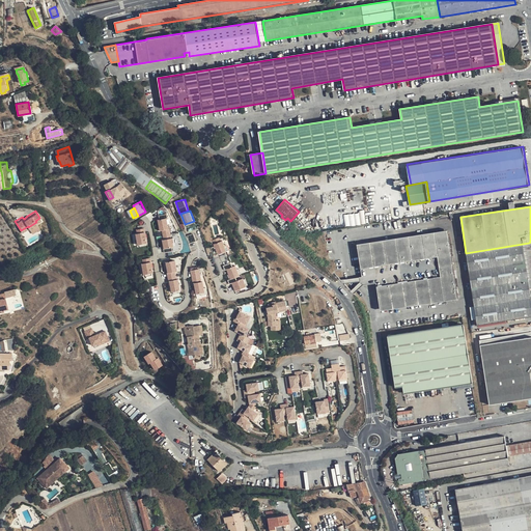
[(365,212),(344,214),(345,226),(366,224),(365,212)]
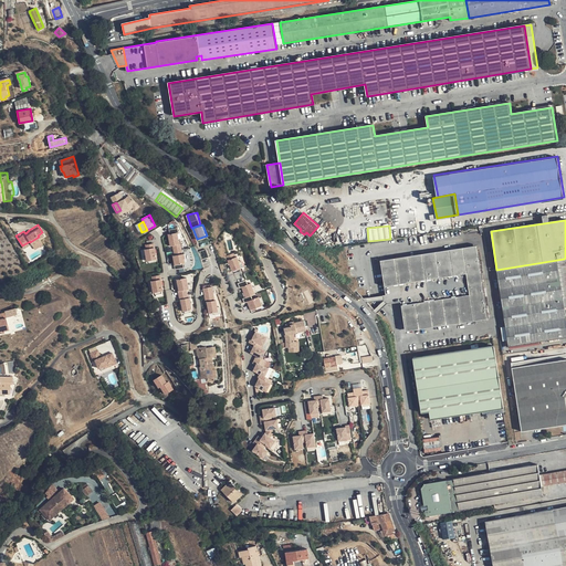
[(174,254),(184,253),(179,231),(169,233),(174,254)]
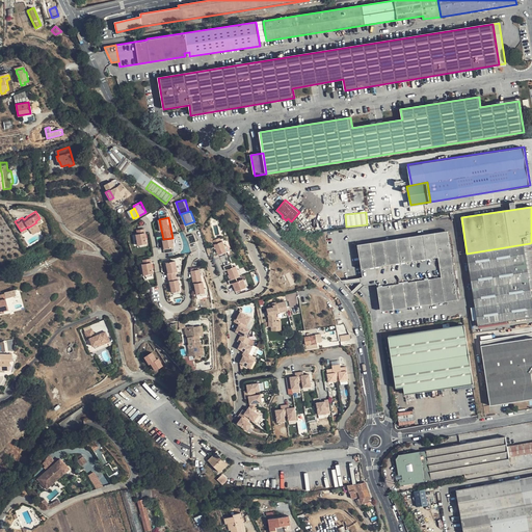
[(136,234),(139,245),(149,243),(147,232),(136,234)]
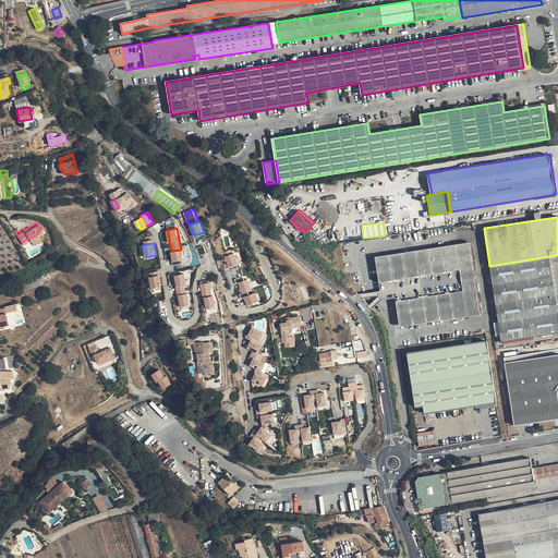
[(471,244),(376,259),(380,291),(395,289),(399,325),(481,312),(471,244)]
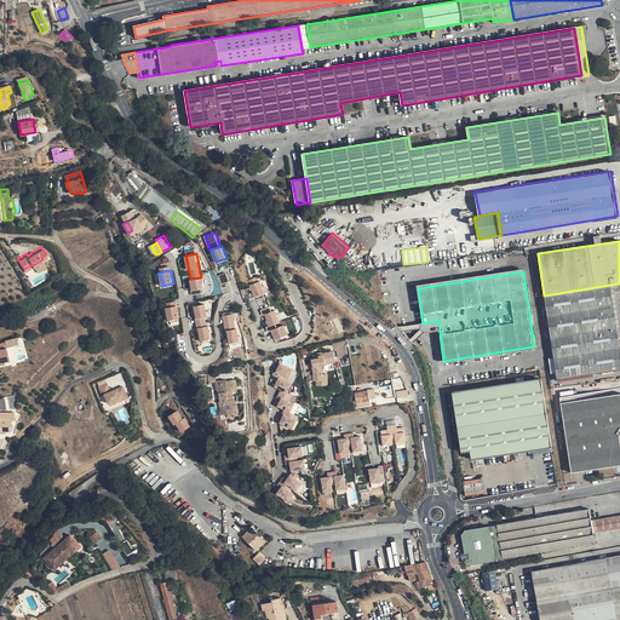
[(227,274),(219,276),(222,283),(229,281),(227,274)]
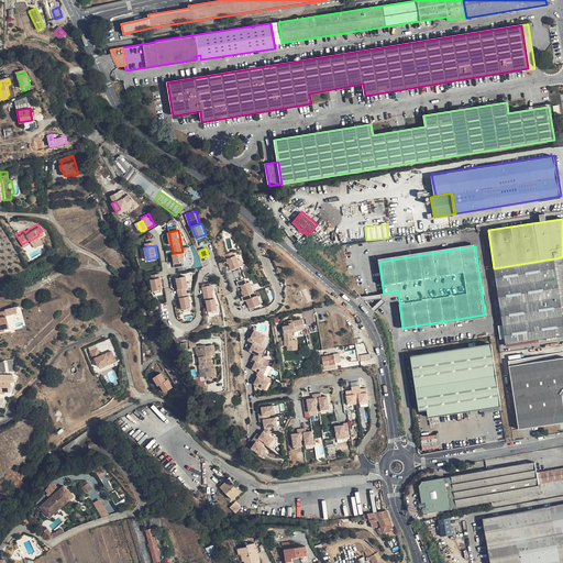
[(225,254),(232,269),(241,266),(235,251),(225,254)]
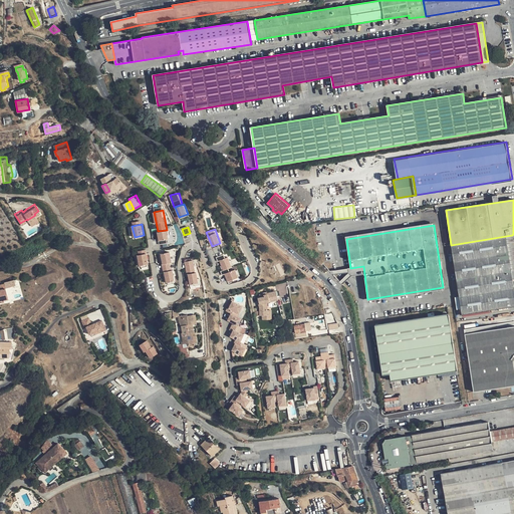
[(159,240),(170,239),(168,230),(157,232),(159,240)]
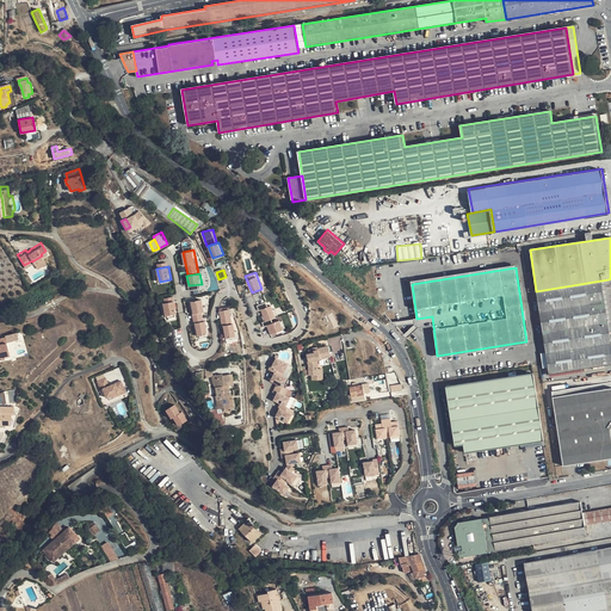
[(610,364),(610,345),(608,322),(602,281),(536,291),(549,374),(561,372),(610,364)]
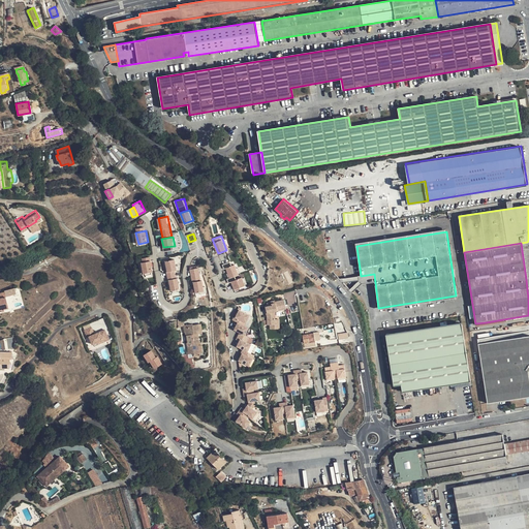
[(225,252),(221,254),(225,263),(229,261),(225,252)]
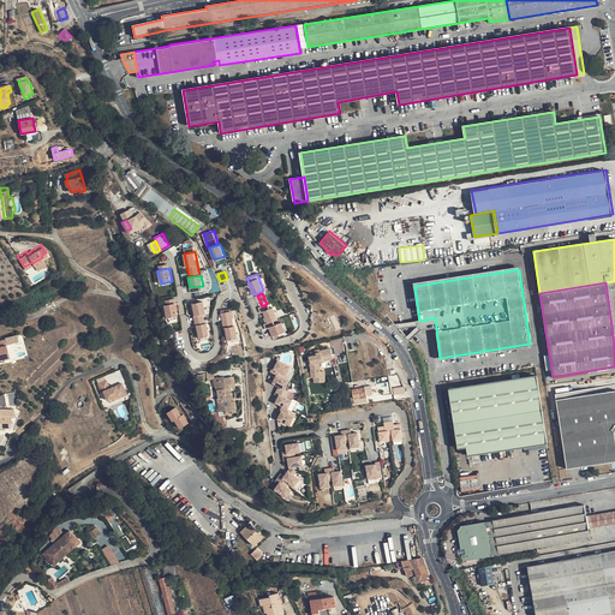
[(209,336),(204,300),(192,303),(198,338),(209,336)]
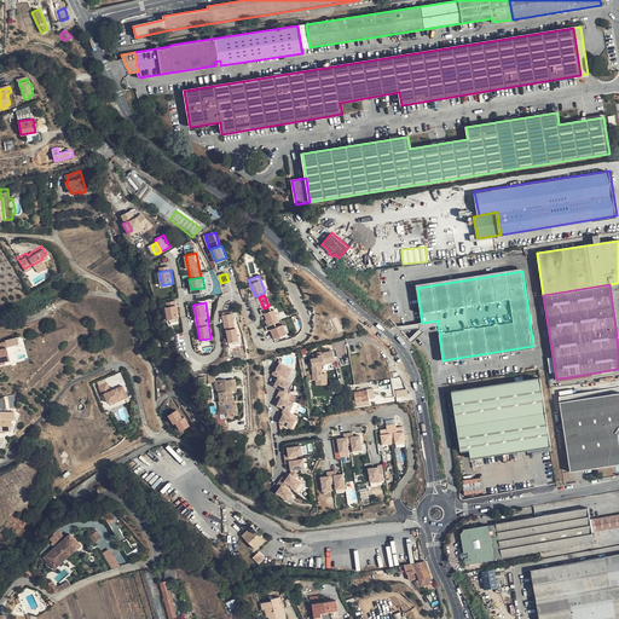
[(178,304),(166,307),(168,319),(180,317),(178,304)]
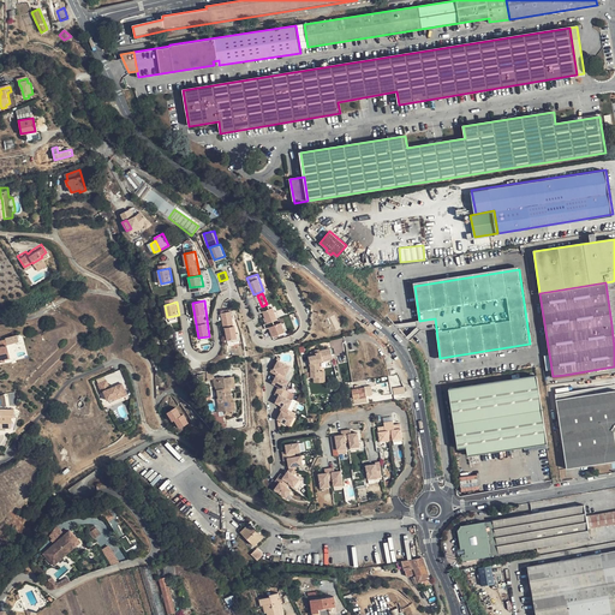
[(267,324),(279,320),(274,306),(262,311),(267,324)]
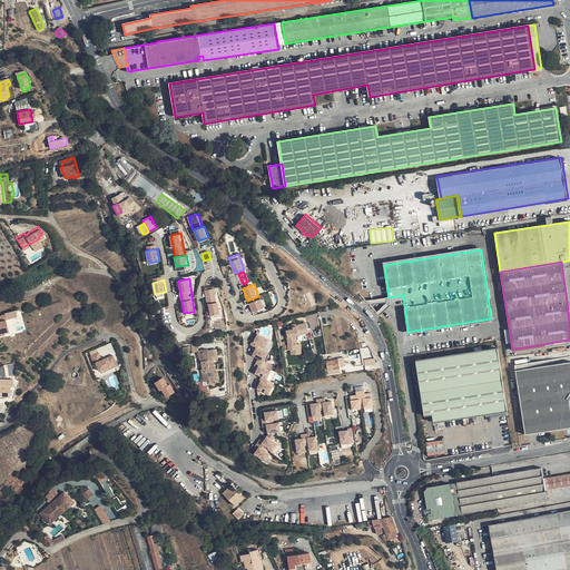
[(253,313),(265,308),(262,298),(249,303),(253,313)]
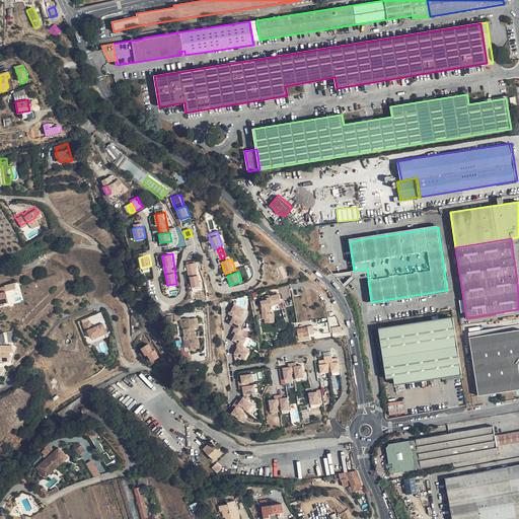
[(5,287),(0,288),(0,304),(9,303),(5,287)]
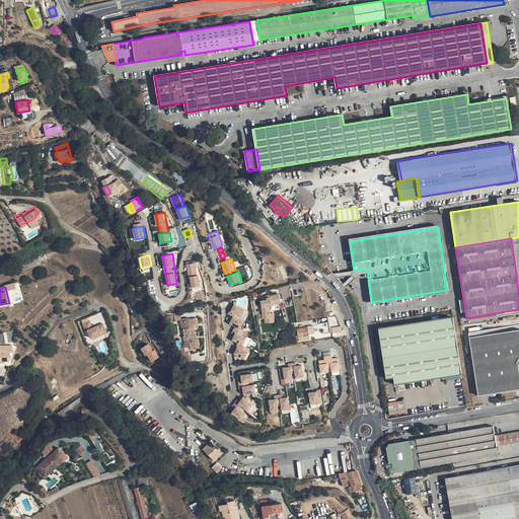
[(268,295),(268,296),(269,299),(265,300),(262,301),(263,307),(263,308),(263,310),(263,318),(265,318),(271,318),(271,312),(271,309),(270,304),(282,301),(280,293),(272,295),(272,294),(268,295)]
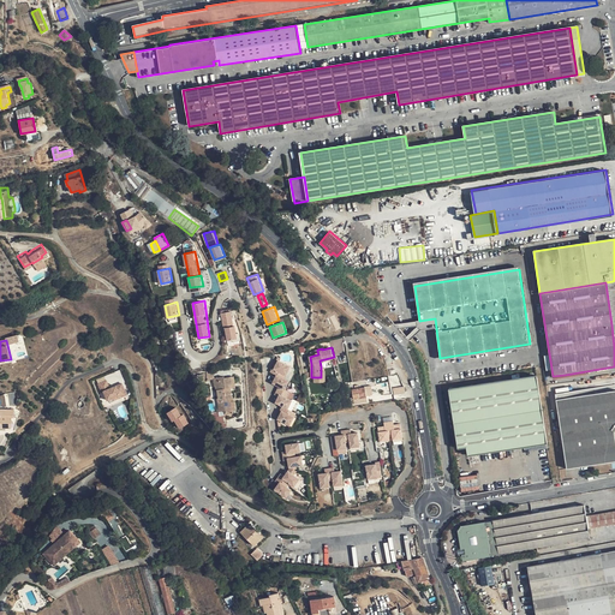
[(290,364),(278,358),(276,362),(278,363),(276,364),(275,364),(274,366),(272,365),(270,369),(276,372),(285,376),(290,364)]
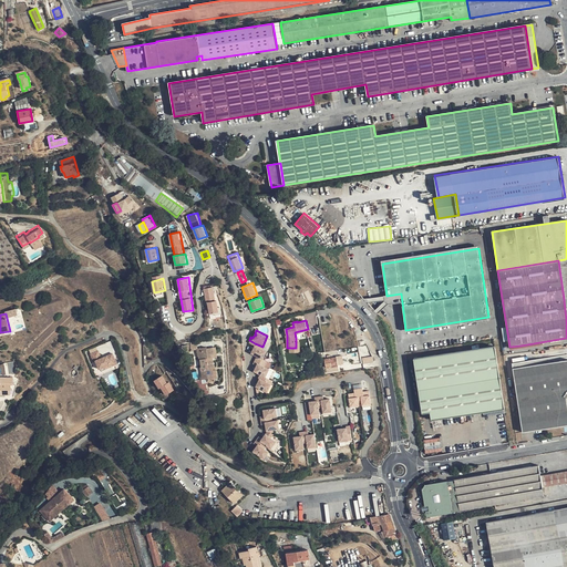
[(300,341),(296,341),(296,348),(289,348),(289,352),(300,352),(300,341)]
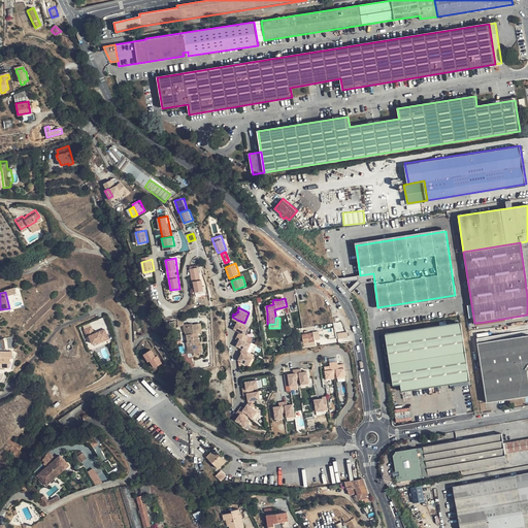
[(244,323),(237,320),(235,323),(237,324),(236,326),(238,327),(237,329),(238,329),(237,333),(246,337),(249,334),(244,332),(249,325),(244,323)]
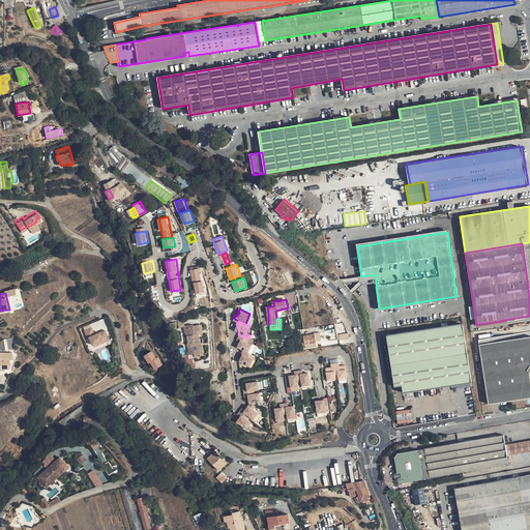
[(464,324),(388,335),(395,386),(403,385),(404,392),(472,382),(464,324)]
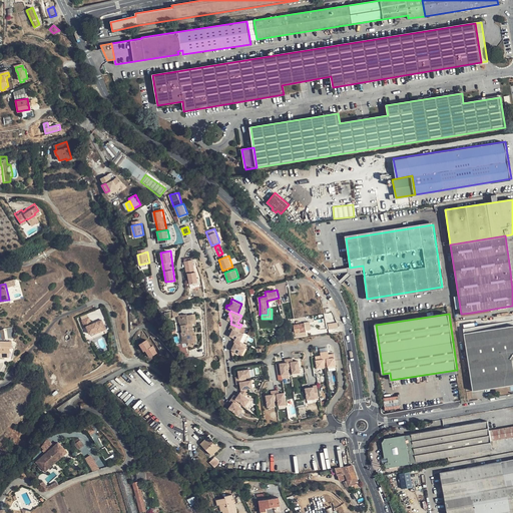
[(192,325),(193,324),(191,315),(186,316),(186,315),(177,316),(178,326),(180,326),(181,333),(180,333),(182,343),(195,342),(194,333),(193,333),(192,325)]
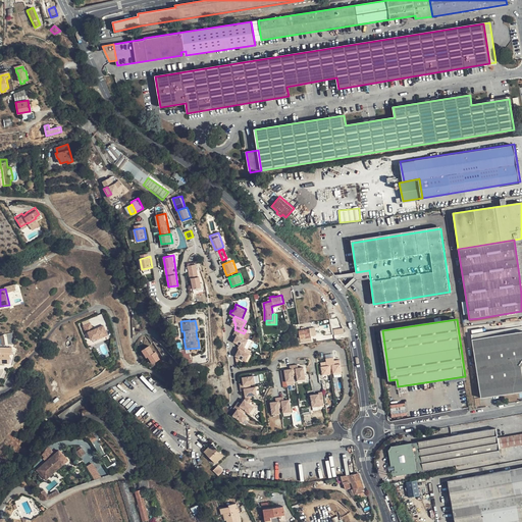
[(88,332),(92,342),(109,334),(105,324),(94,328),(92,322),(84,325),(87,333),(88,332)]
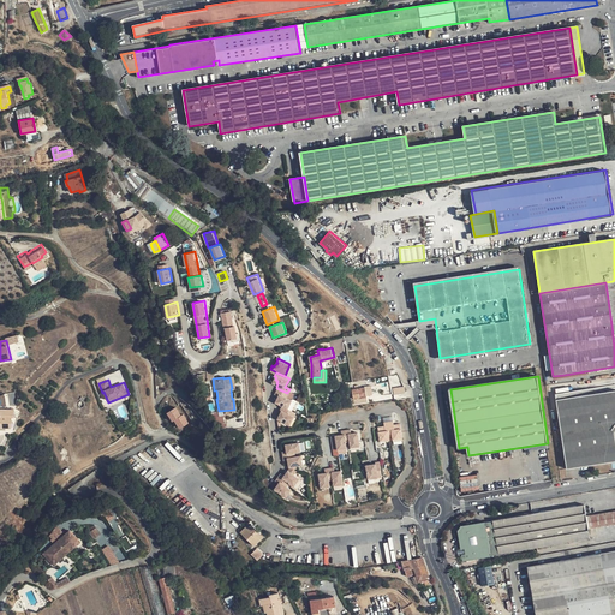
[(365,394),(364,387),(352,389),(353,400),(356,399),(366,398),(365,394)]
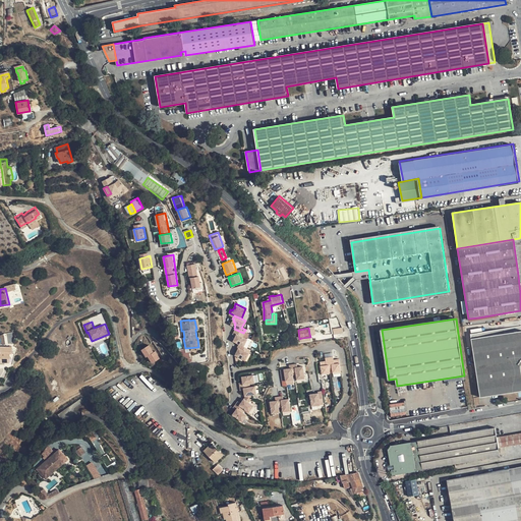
[(234,329),(232,332),(236,334),(237,335),(236,336),(235,336),(233,340),(238,342),(244,345),(247,337),(243,335),(243,333),(234,329)]
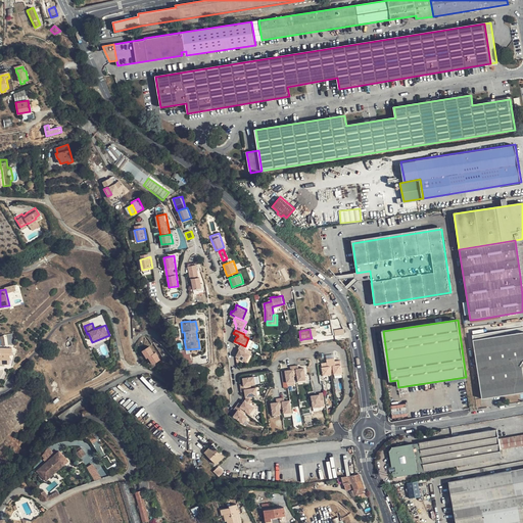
[(522,330),(472,338),(481,398),(522,391),(522,376),(522,368),(522,365),(522,330)]
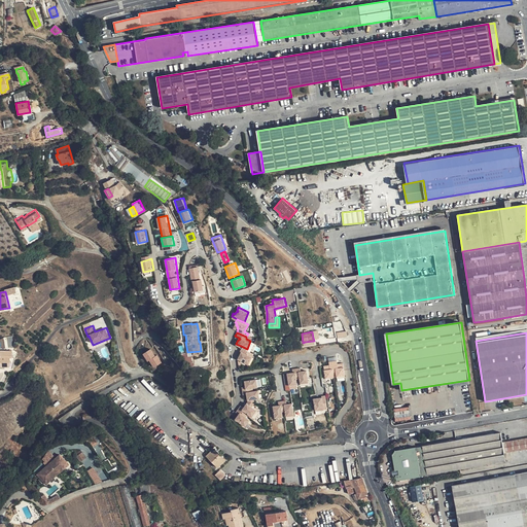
[(247,349),(241,346),(240,349),(242,349),(241,351),(242,352),(241,354),(240,353),(238,357),(248,362),(253,352),(247,349)]
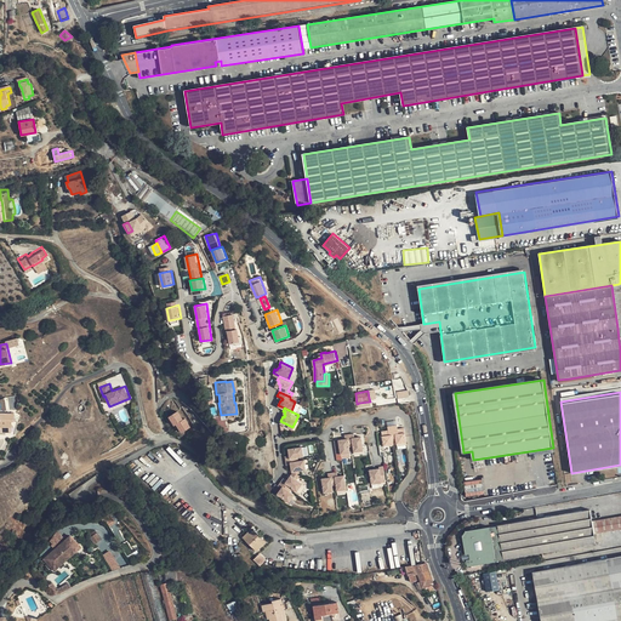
[(170,423),(177,420),(171,409),(164,412),(170,423)]
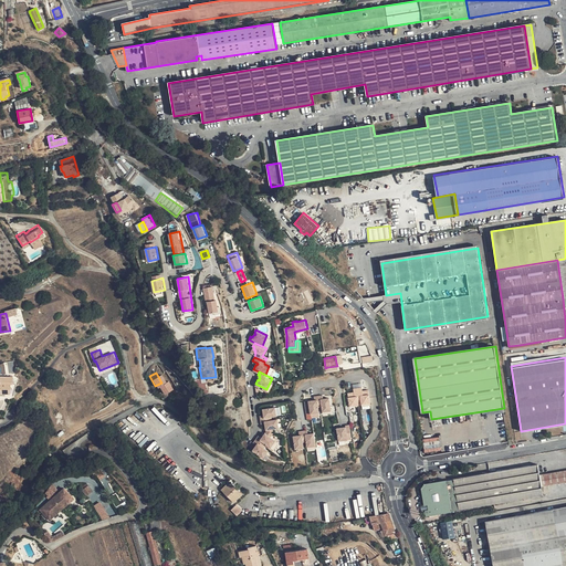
[(11,385),(0,384),(0,394),(10,395),(11,385)]
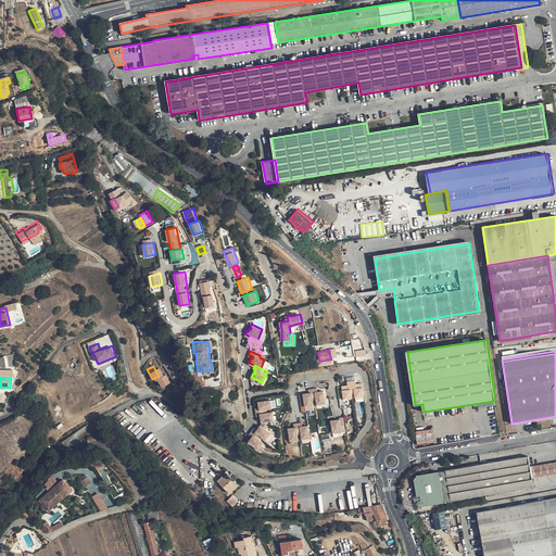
[(355,380),(348,381),(348,384),(348,387),(346,388),(345,386),(342,386),(344,399),(353,397),(352,392),(354,392),(355,397),(364,395),(362,382),(358,383),(358,386),(356,386),(356,383),(355,380)]
